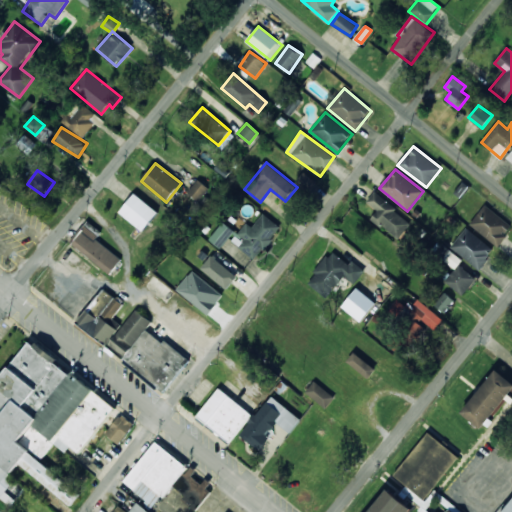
[(187,191),(198,201),(209,188),(198,179),(187,191)]
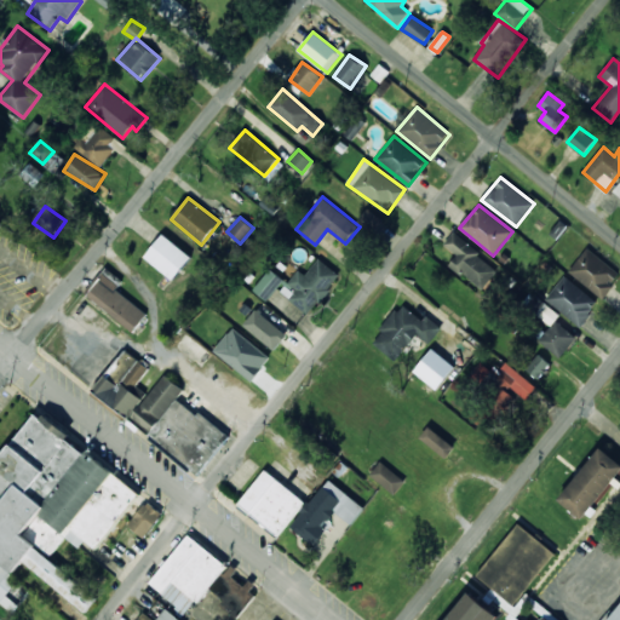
[(482,290),(500,268),(454,231),(443,245),(457,254),(449,264),(482,290)]
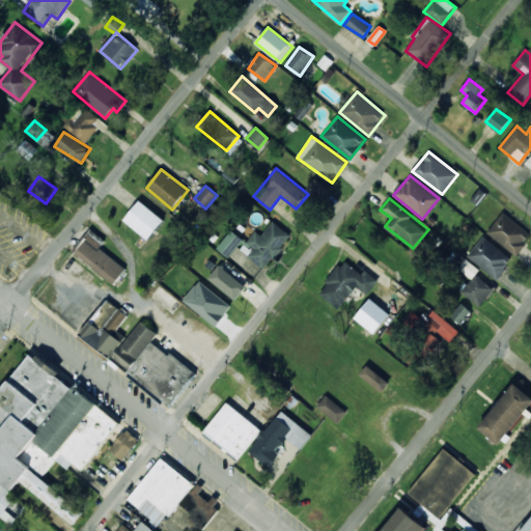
[(123,220),(147,240),(164,220),(140,200),(123,220)]
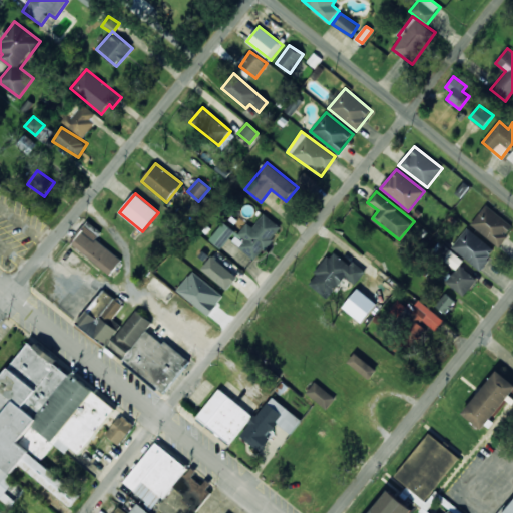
[(512,226),(487,204),(471,223),(498,247),(508,237),(505,235),(512,226)]
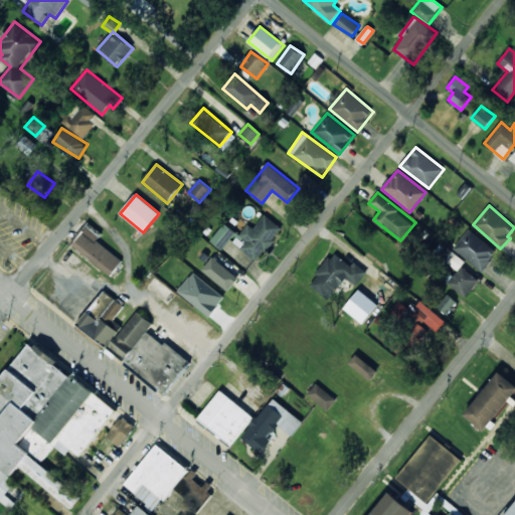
[(247,223),(232,242),(256,262),(283,228),(265,214),(253,228),(247,223)]
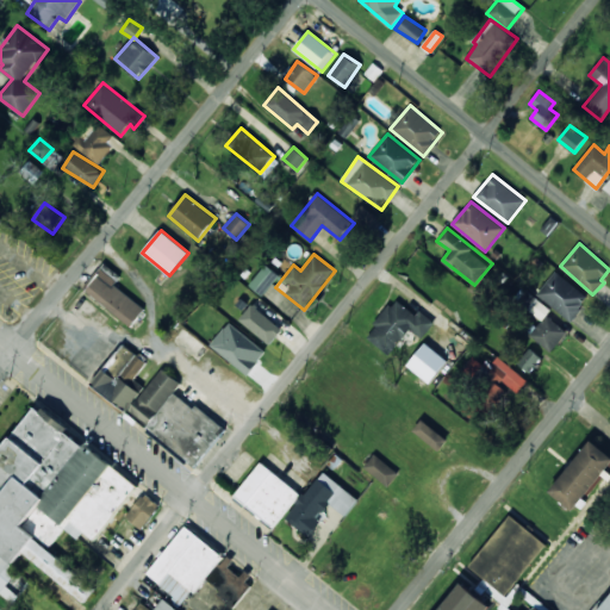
[(132,325),(145,307),(113,286),(120,275),(104,265),(85,293),(132,325)]
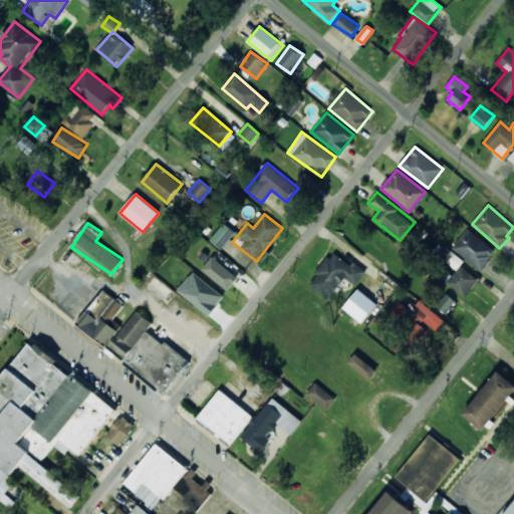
[(210,240),(221,249),(235,231),(224,223),(210,240)]
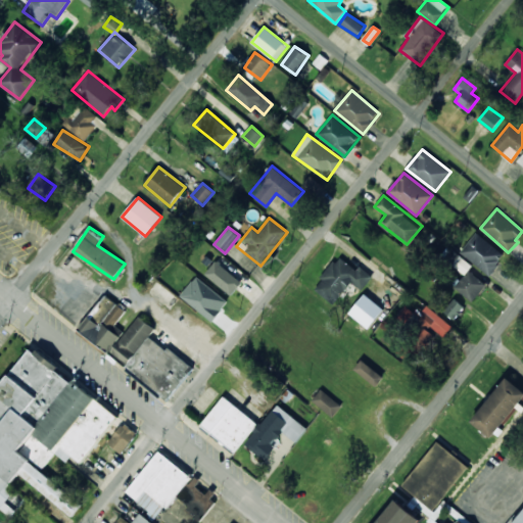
[(505,255),(476,232),(460,251),(488,275),(505,255)]
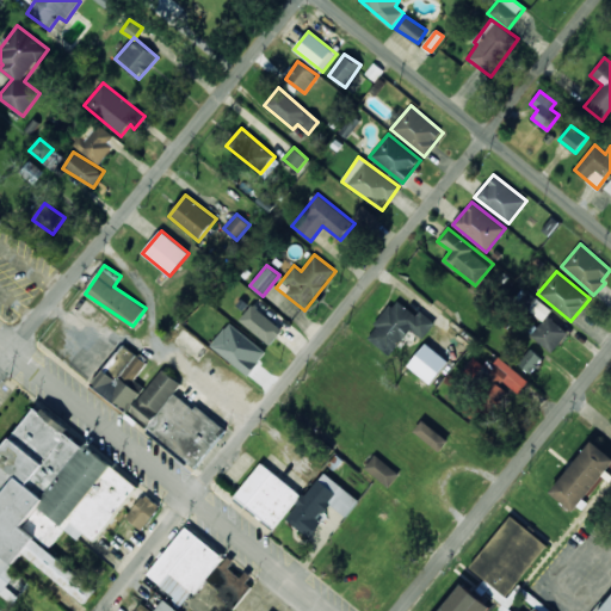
[(531,334),(551,352),(568,333),(548,315),(551,312),(535,296),(526,306),(543,321),(531,334)]
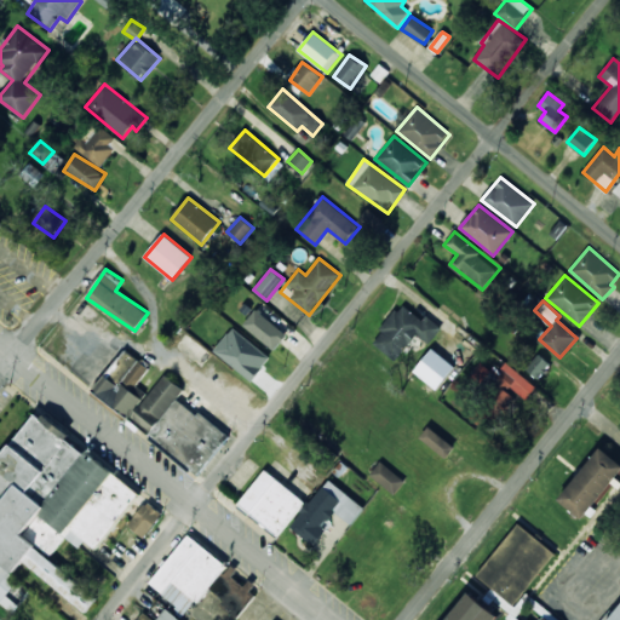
[(372,343),(395,360),(408,344),(419,352),(440,326),(426,316),(424,320),(401,304),(372,343)]
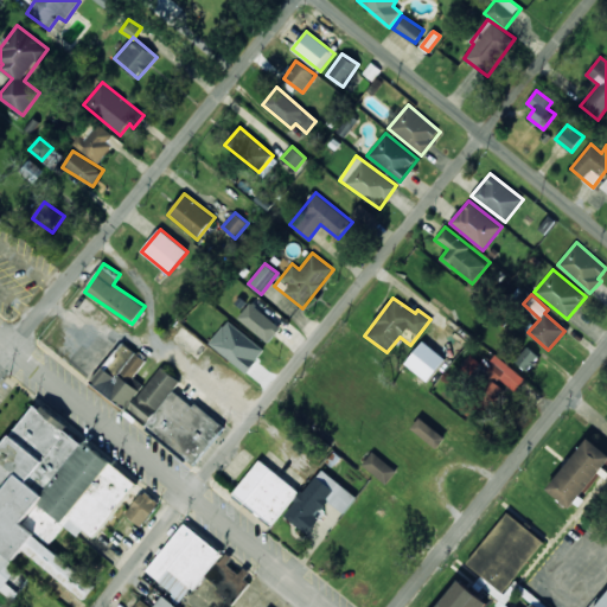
[(281,327),(250,302),(237,318),(268,343),(281,327)]
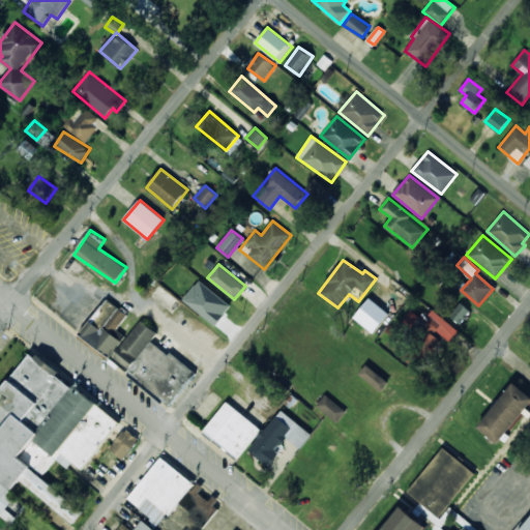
[(231,303),(198,281),(183,302),(217,324),(231,303)]
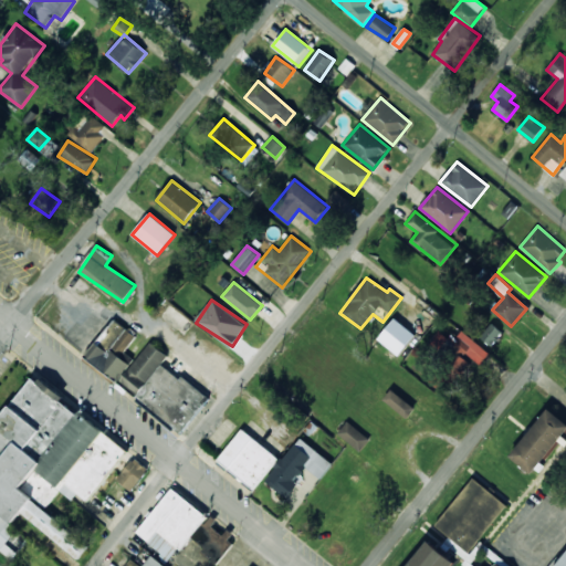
[(416,335),(395,318),(378,338),(398,356),(416,335)]
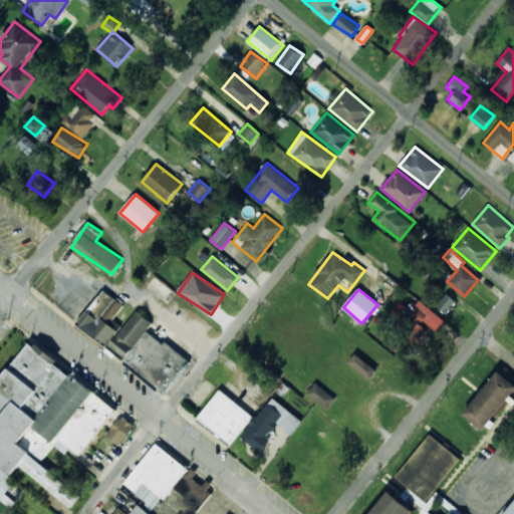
[(77,322),(106,345),(121,326),(112,318),(123,305),(104,290),(77,322)]
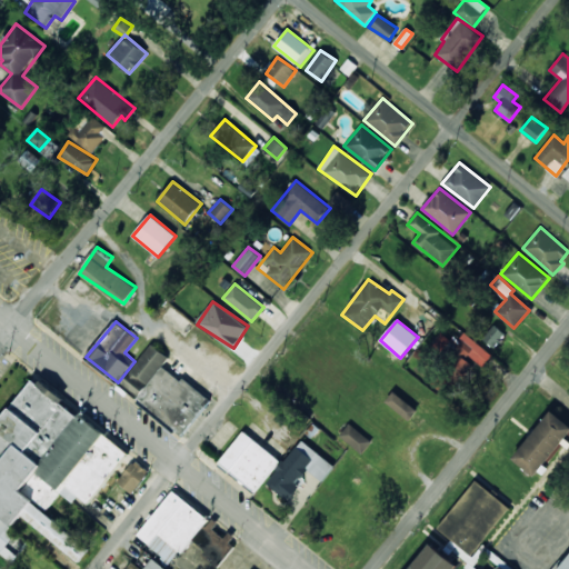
[(483,339),(495,348),(506,333),(493,325),(483,339)]
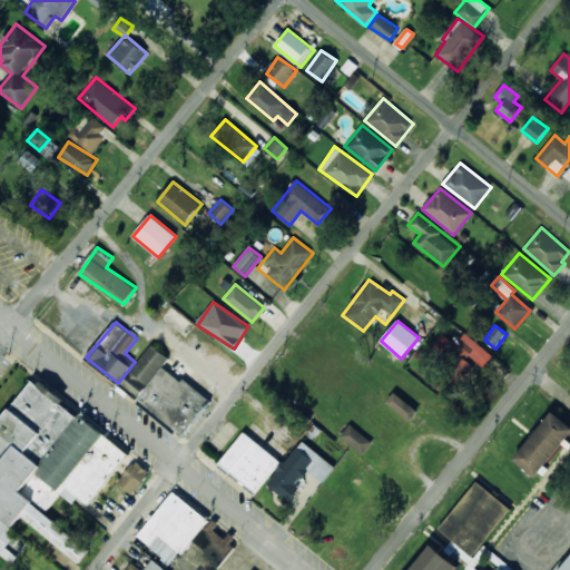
[(493,355),(462,331),(449,347),(460,356),(445,375),(460,386),(477,364),(483,369),(493,355)]
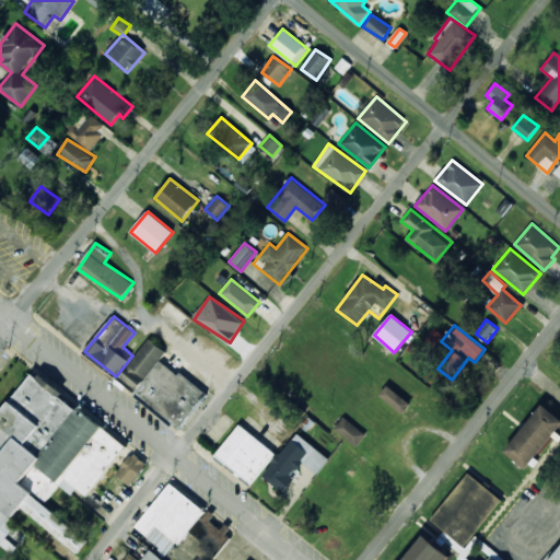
[(206,394),(161,358),(166,352),(149,338),(116,380),(178,430),(206,394)]
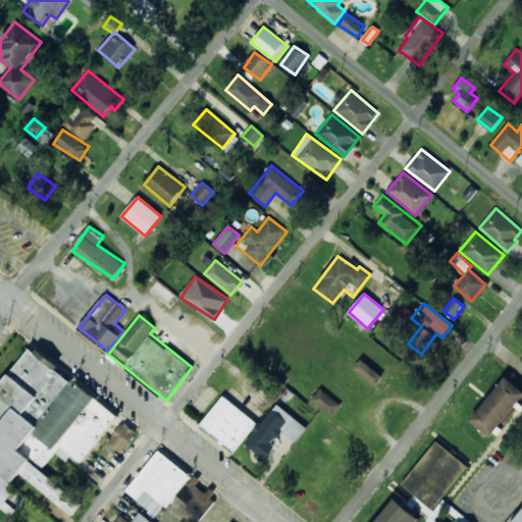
[(117,414),(57,369),(59,367),(31,345),(0,384),(0,507),(11,515),(15,510),(6,502),(16,487),(11,483),(18,473),(73,514),(82,503),(40,471),(55,452),(66,461),(71,455),(82,462),(117,414)]
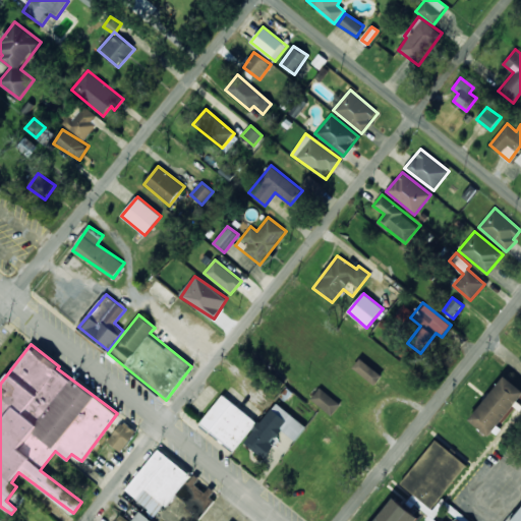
[(352,368),(374,386),(383,375),(360,358),(352,368)]
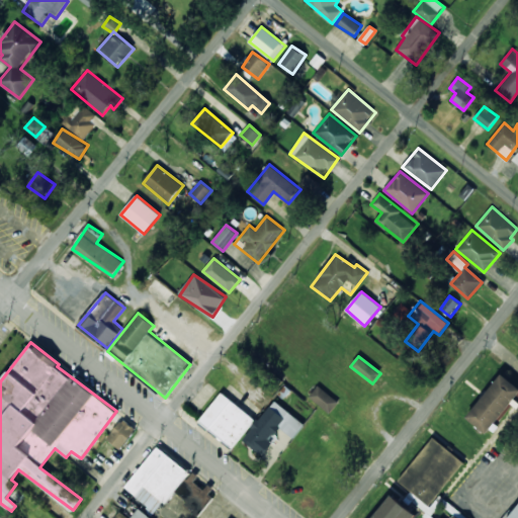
[(487,433),(517,395),(517,386),(502,373),(466,417),(487,433)]
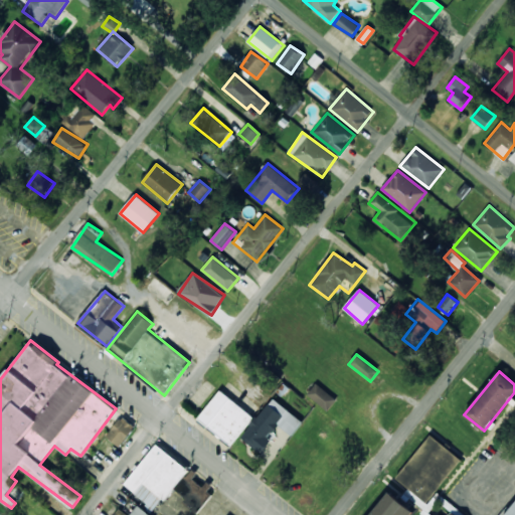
[(307,393),(326,410),(336,400),(317,382),(307,393)]
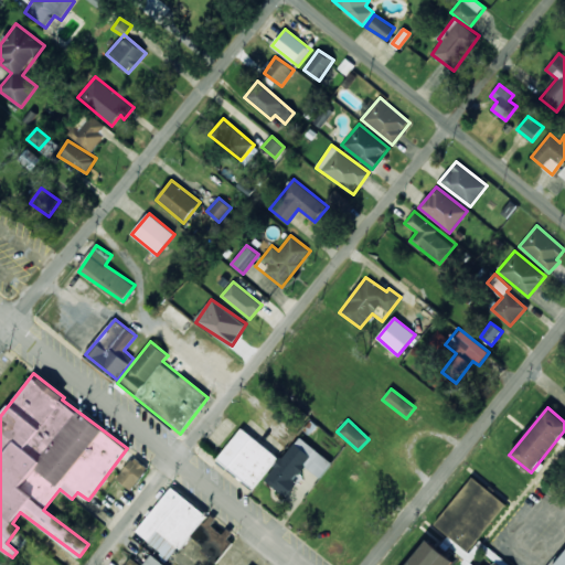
[(278,457),(242,428),(217,459),(253,488),(278,457)]
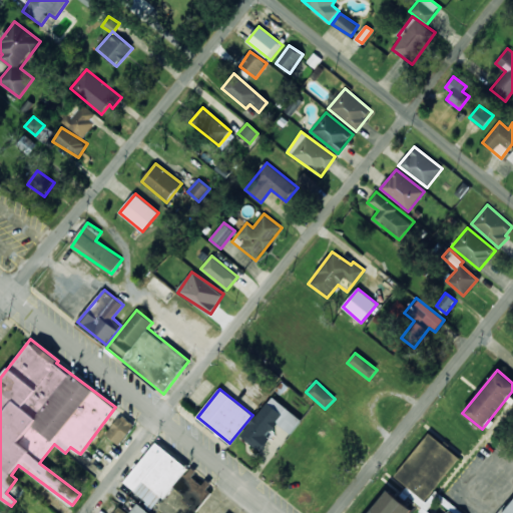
[(302,420),(272,396),(240,436),(258,450),(279,424),(291,434),(302,420)]
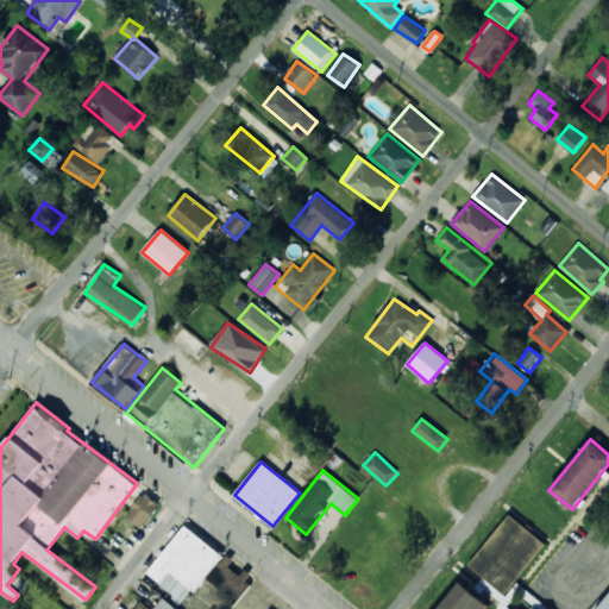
[(469,566),(506,595),(546,542),(508,514),(469,566)]
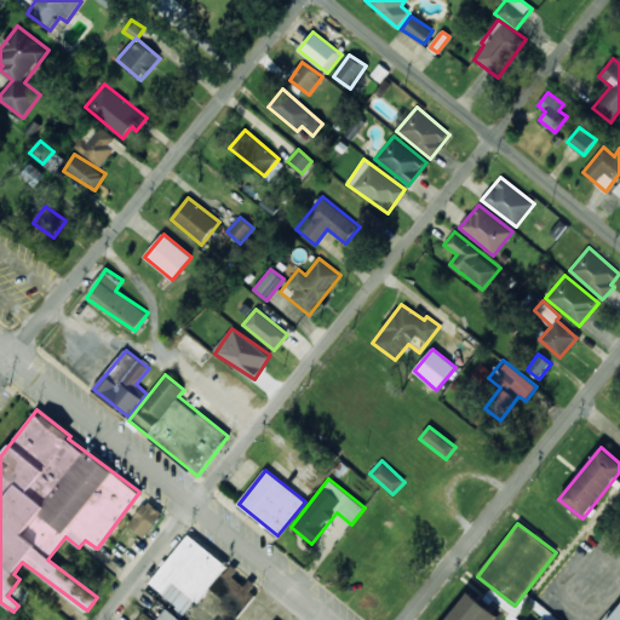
[(228,564),(189,534),(149,585),(188,615),(228,564)]
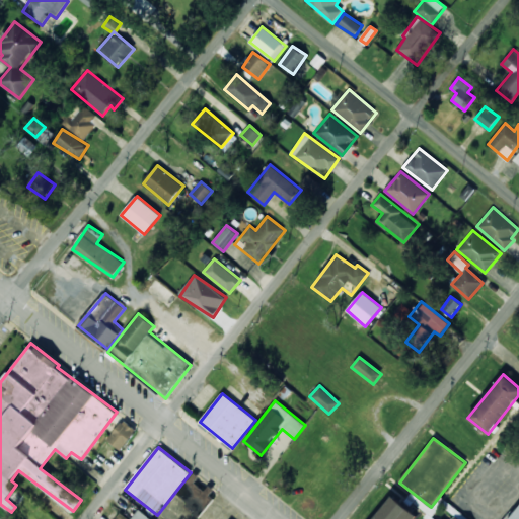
[(373,518),(414,518),(418,515),(392,496),(373,518)]
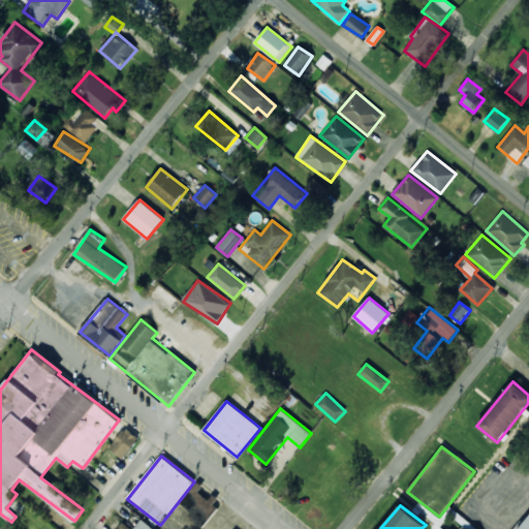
[(447,517),(442,512),(438,518),(427,508),(424,514),(440,526),(447,517)]
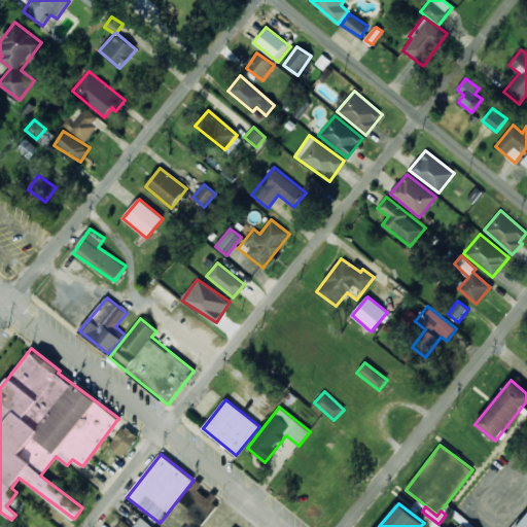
[(526,526),(526,513),(516,526),(475,526),(467,522),(464,526),(526,526)]
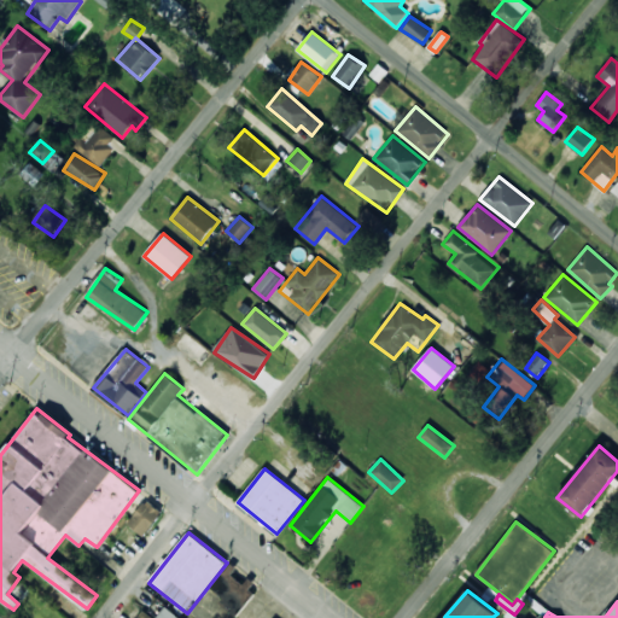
[(179,617),(165,606),(156,617),(153,617),(144,610),(136,617),(179,617)]
